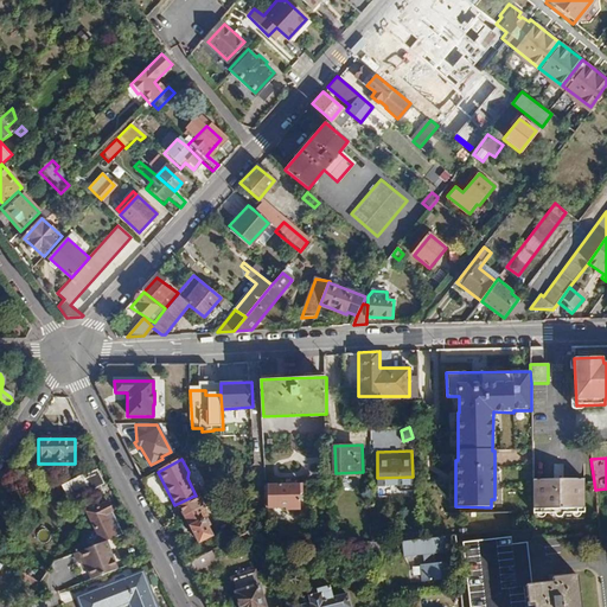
[(564,465),(554,466),(555,480),(532,480),(534,515),(586,512),(585,479),(564,479),(564,465)]
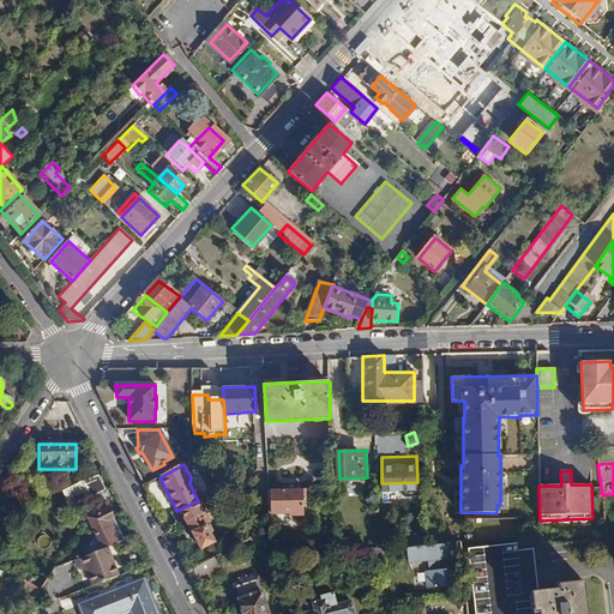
[(95,498),(112,489),(106,477),(101,480),(98,476),(90,481),(91,483),(86,486),(84,481),(64,492),(68,504),(74,501),(79,511),(88,507),(86,506),(96,501),(96,500),(95,498)]
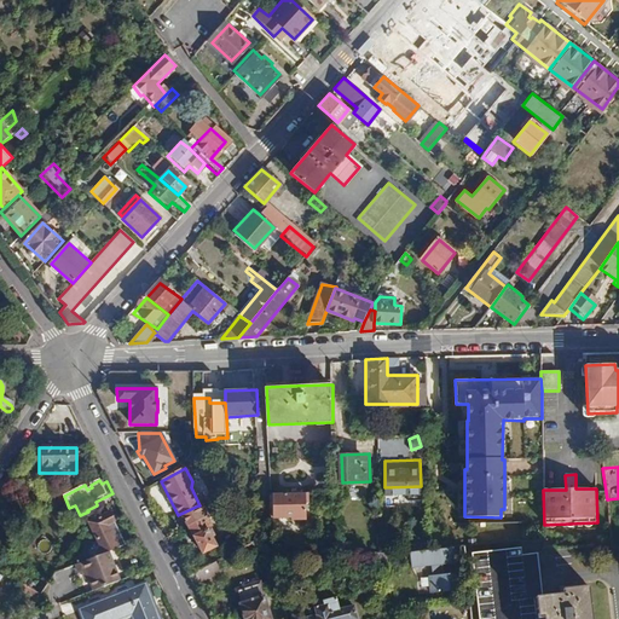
[(113,493),(96,502),(97,504),(100,512),(117,503),(113,493)]
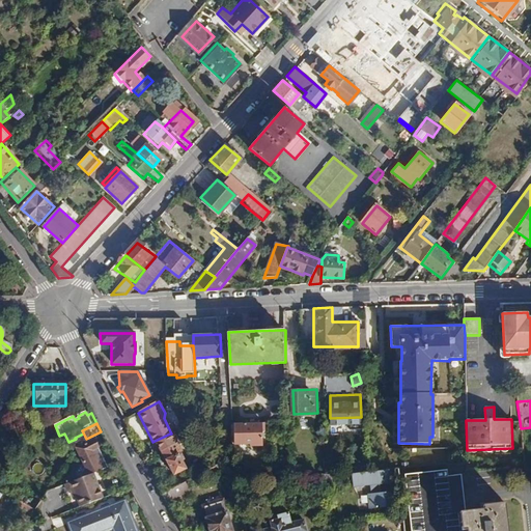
[(267,423),(235,423),(236,446),(251,446),(251,448),(264,447),(264,432),(267,432),(267,423)]
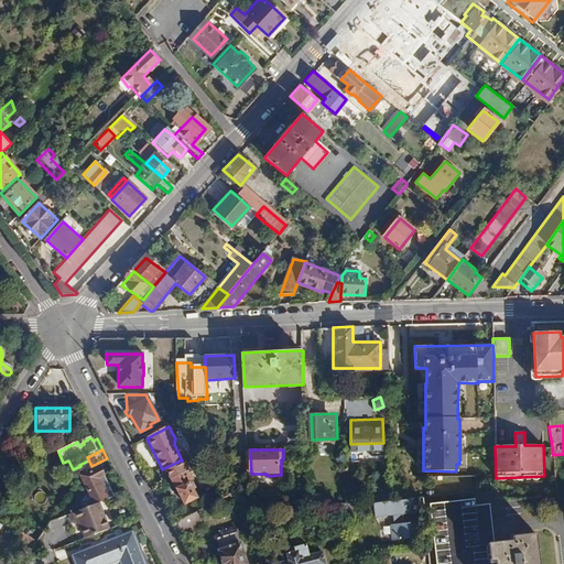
[(181,461),(164,468),(183,506),(196,499),(192,490),(194,489),(191,483),(188,484),(185,478),(190,476),(181,461)]
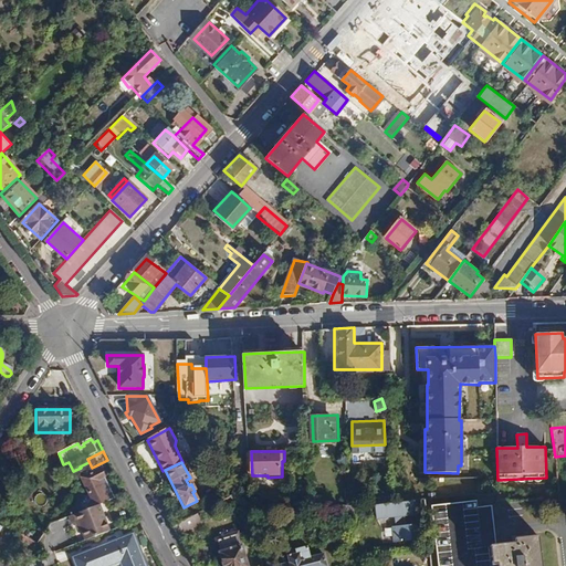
[(104,469),(85,477),(97,507),(100,505),(116,500),(104,469)]
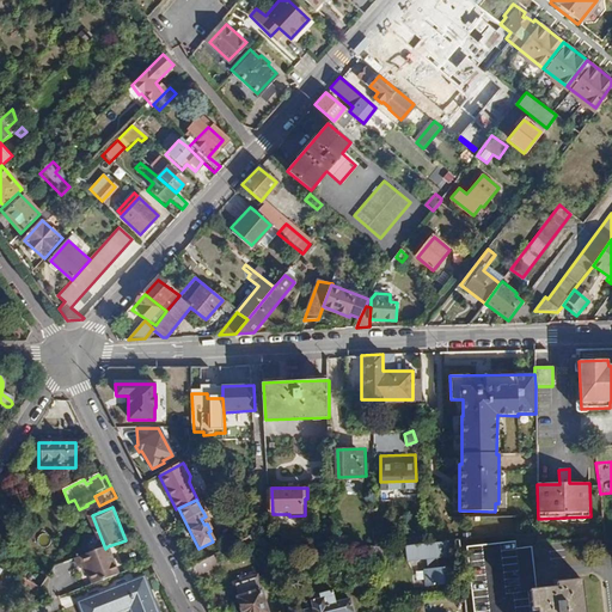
[(583,611),(580,582),(557,585),(557,589),(536,592),(531,548),(516,549),(515,540),(467,546),(475,611),(583,611)]
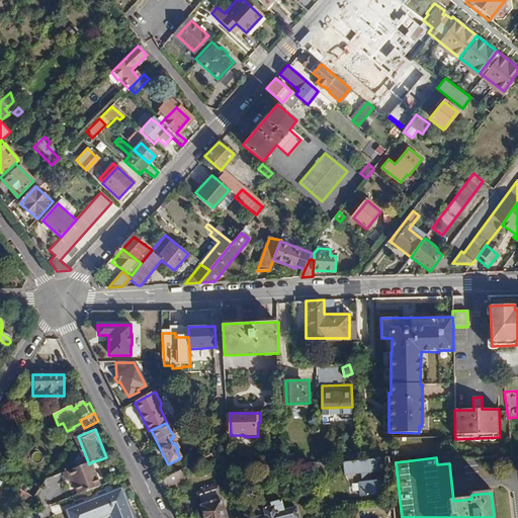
[(382,494),(379,458),(351,461),(352,473),(361,472),(362,482),(360,482),(361,496),(382,494)]
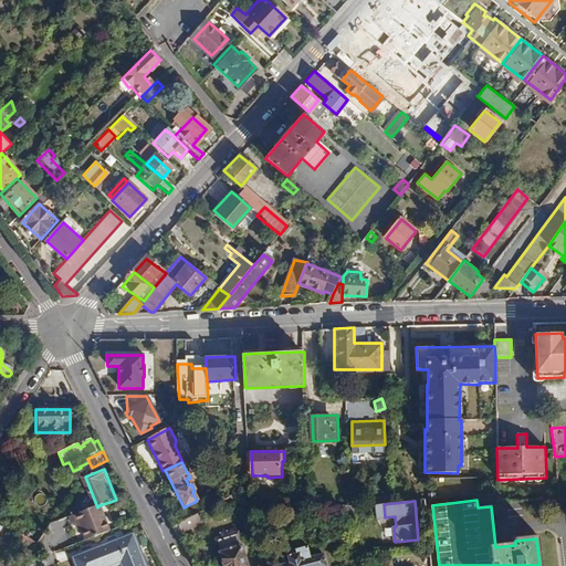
[(109,532),(100,505),(97,507),(70,517),(72,525),(77,523),(80,530),(83,527),(87,541),(109,532)]
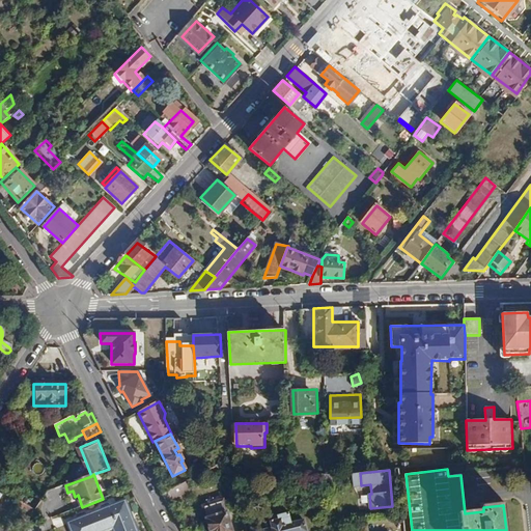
[(187,483),(169,493),(173,500),(190,491),(187,483)]
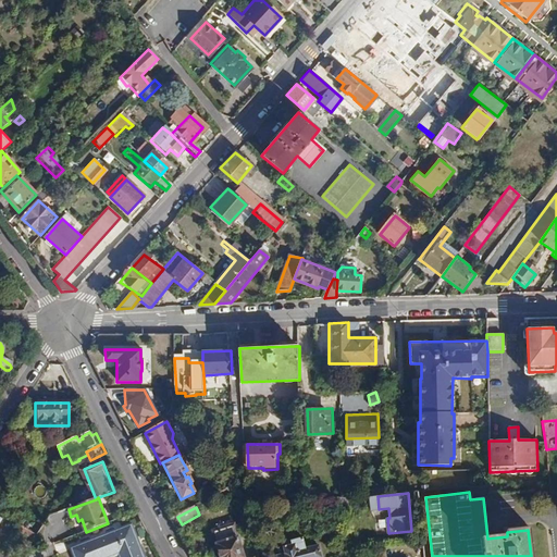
[(34,534),(17,523),(14,528),(31,539),(34,534)]
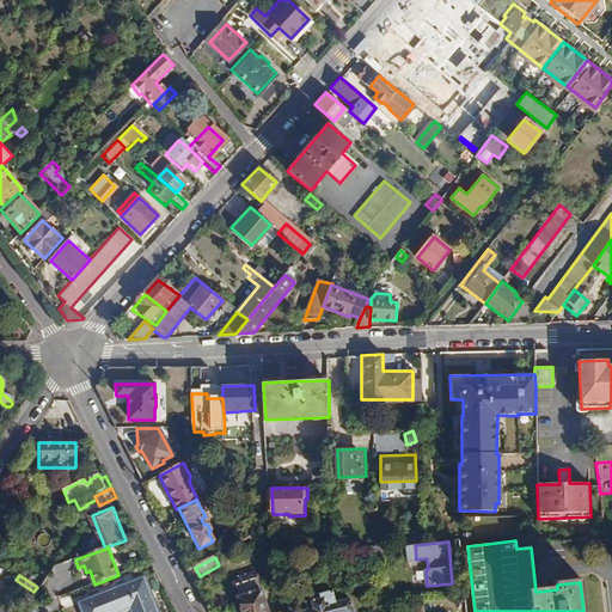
[(157,576),(75,606),(78,611),(157,611),(154,603),(167,597),(157,576)]
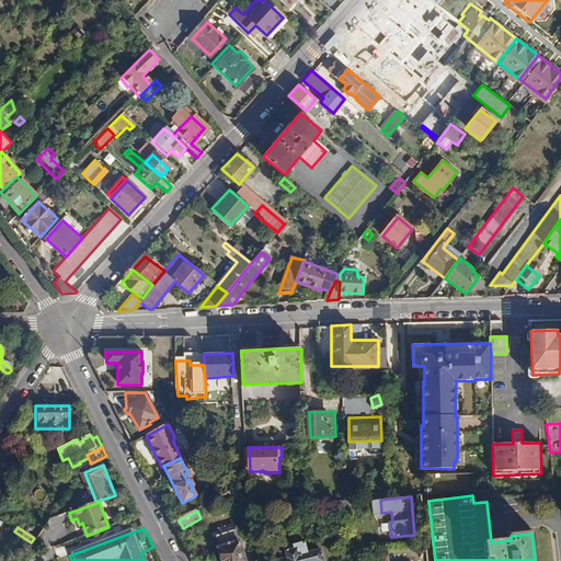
[(222,560),(238,560),(247,559),(237,531),(228,535),(230,540),(218,545),(222,560)]
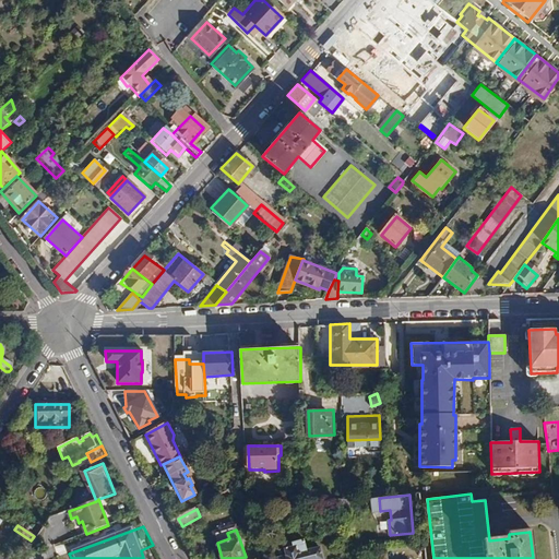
[(281,558),(319,558),(319,555),(306,556),(304,545),(293,546),(293,550),(284,551),(285,558),(281,558)]
